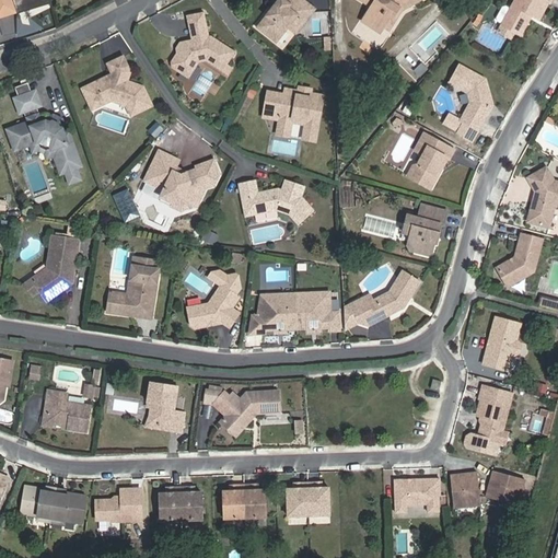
[(0,0),(0,13),(14,10),(12,0),(0,0)]
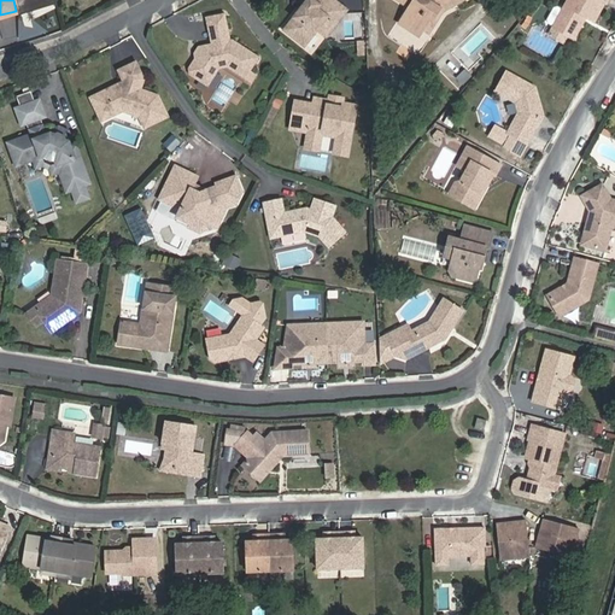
[(299,0),(302,1),(299,5),(302,6),(297,13),(294,11),(282,25),(303,41),(316,25),(324,13),(331,18),(341,4),(337,0),(299,0)]
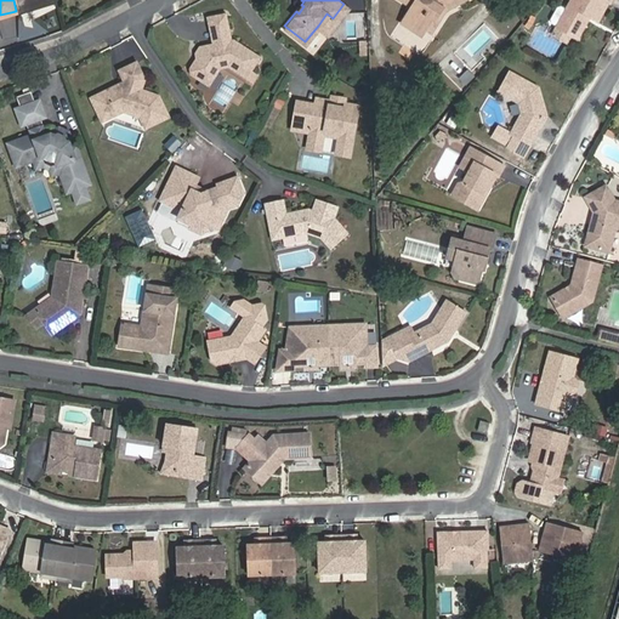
[(399,0),(410,6),(401,21),(419,33),(422,28),(424,29),(441,5),(449,0),(455,0),(456,1),(459,0),(419,0),(399,0)]
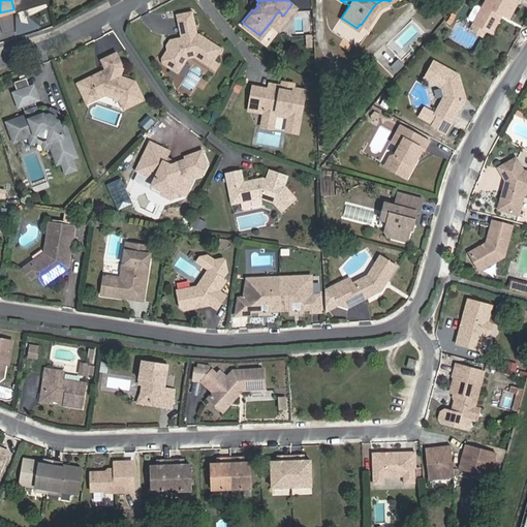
[(378,6),(389,1),(388,0),(382,0),(375,4),(361,25),(365,27),(378,6)]
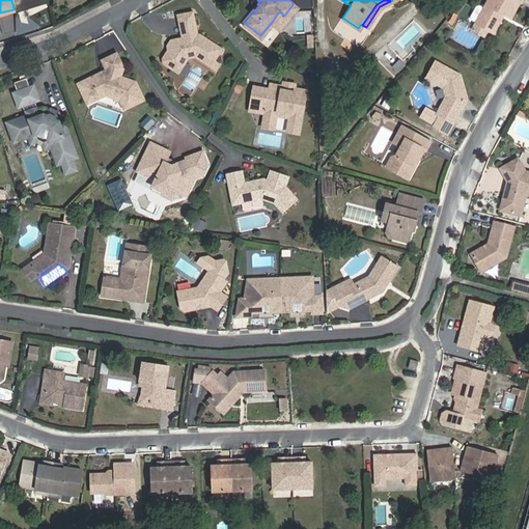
[(485,0),(482,7),(477,4),(474,5),(469,16),(469,19),(474,21),(471,28),(482,34),(486,28),(492,31),(499,18),(498,14),(499,11),(509,17),(518,1),(519,1),(520,0),(485,0)]
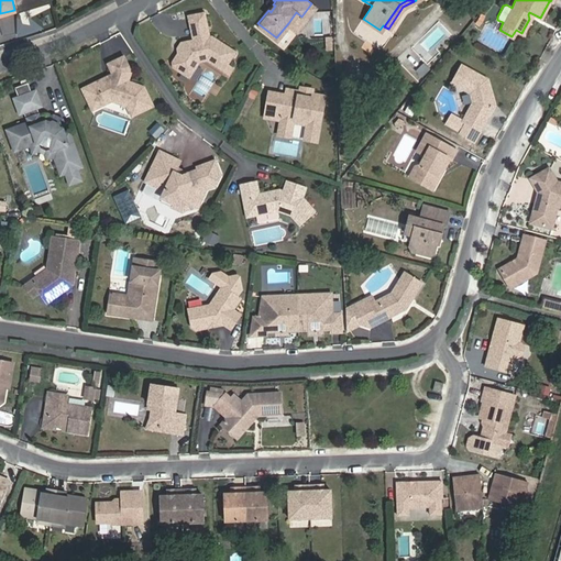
[(315,7),(311,3),(301,17),(296,12),(288,23),(296,30),(315,7)]
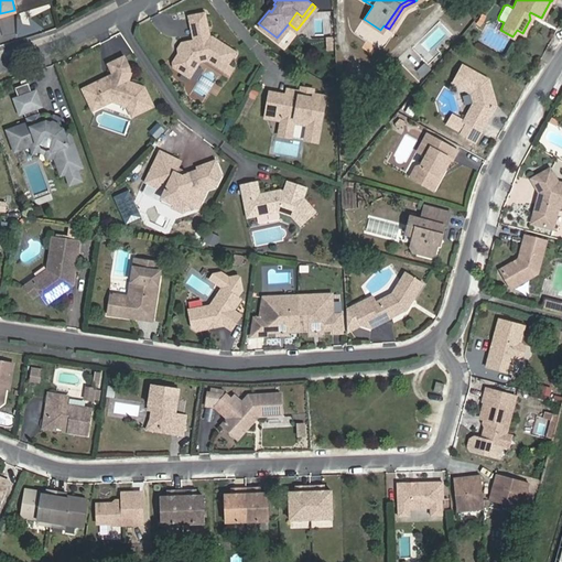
[(204,10),(186,13),(191,38),(192,42),(188,42),(184,40),(180,40),(175,46),(176,51),(174,53),(172,66),(181,72),(188,61),(196,65),(198,61),(206,60),(228,74),(233,66),(227,63),(235,50),(211,34),(208,34),(204,10)]
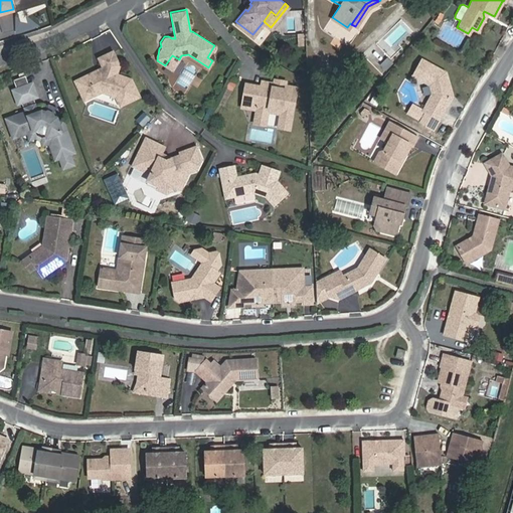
[(439,22),(442,12),(436,10),(432,20),(439,22)]
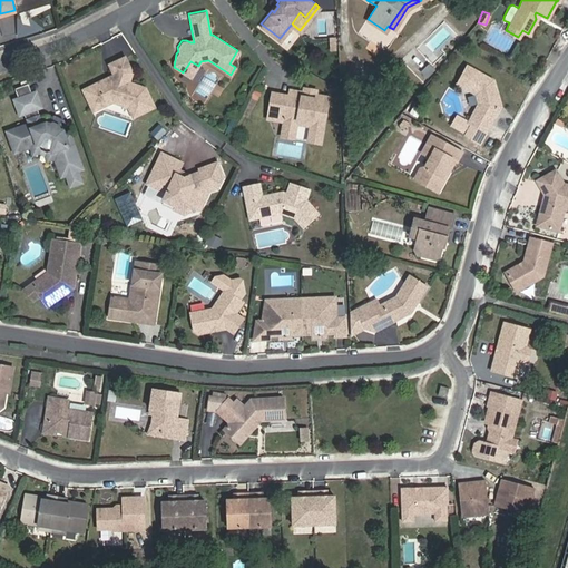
[(123,57),(109,64),(114,74),(114,76),(110,75),(82,88),(92,109),(111,100),(114,96),(118,94),(124,97),(128,106),(133,115),(153,106),(144,87),(125,80),(128,67),(123,57)]
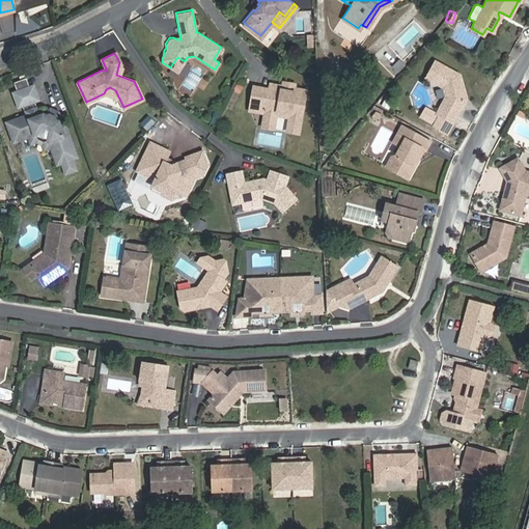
[(389,65),(396,72),(405,63),(398,57),(389,65)]
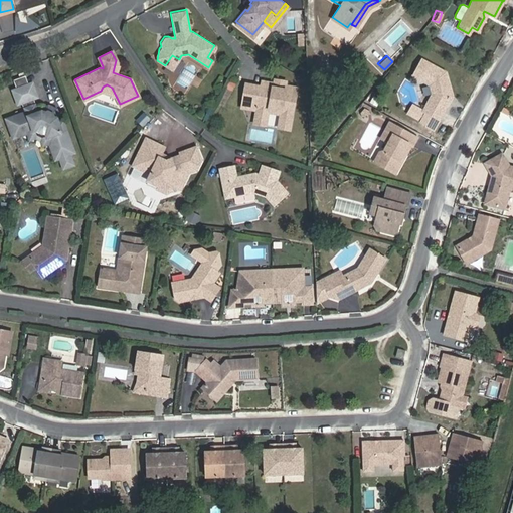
[(444,71),(420,58),(412,73),(429,82),(432,93),(422,109),(423,111),(438,118),(446,104),(445,100),(447,97),(450,96),(451,95),(444,71)]
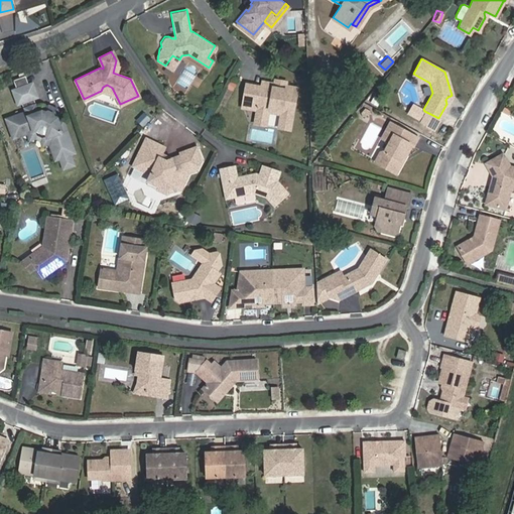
[(23,77),(14,80),(17,87),(26,84),(23,77)]
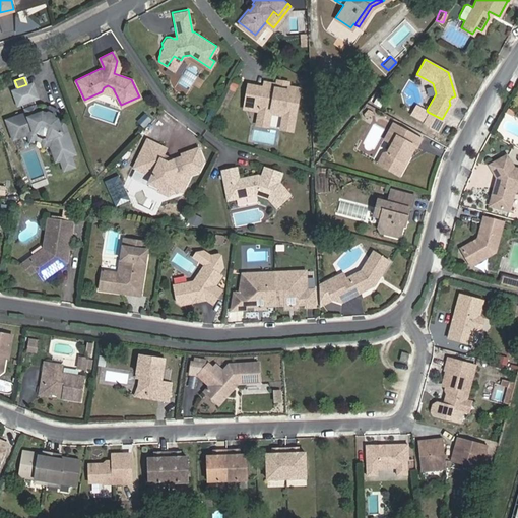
[(262,86),(247,83),(244,102),(257,105),(257,109),(258,110),(256,120),(268,122),(269,112),(274,109),(279,110),(282,114),(280,124),(293,126),(299,87),(287,85),(282,87),(279,87),(275,83),(263,80),(262,86)]
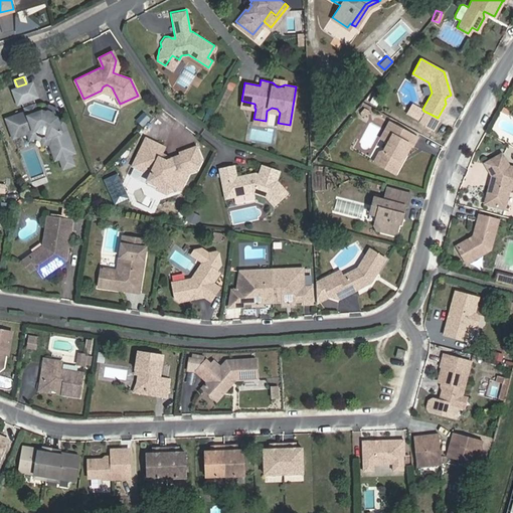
[(17,87),(12,89),(17,102),(22,100),(30,97),(35,95),(31,82),(26,83),(17,87)]
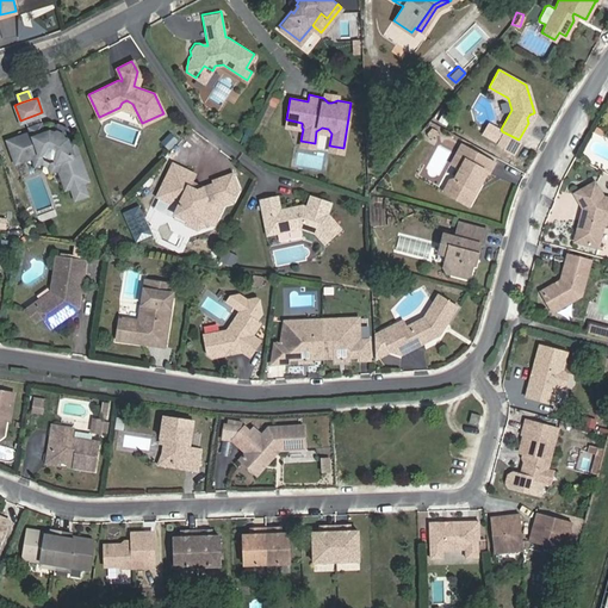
[(26,118),(29,126),(39,123),(36,115),(26,118)]
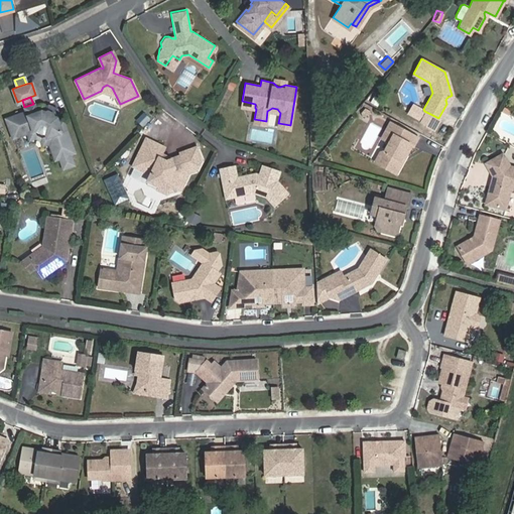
[(72,163),(69,153),(73,151),(67,133),(61,135),(60,130),(65,129),(61,120),(57,122),(55,117),(58,117),(56,111),(51,113),(46,110),(45,106),(39,108),(40,110),(36,112),(35,109),(33,104),(24,107),(25,111),(27,115),(23,116),(21,112),(5,118),(12,136),(21,133),(20,130),(26,128),(26,131),(35,128),(45,132),(48,141),(51,140),(53,146),(50,147),(54,157),(59,156),(62,166),(72,163)]
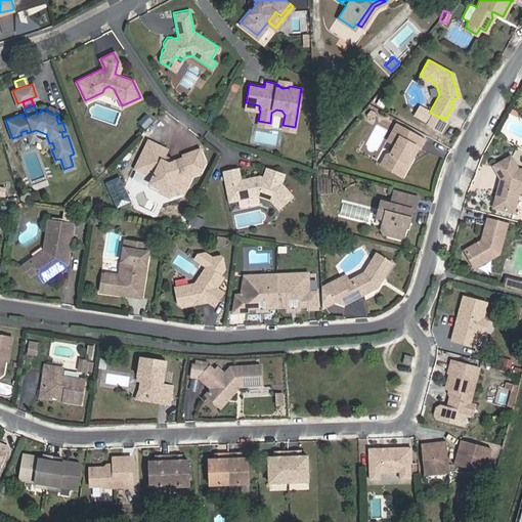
[(422,118),(427,110),(419,105),(414,114),(422,118)]
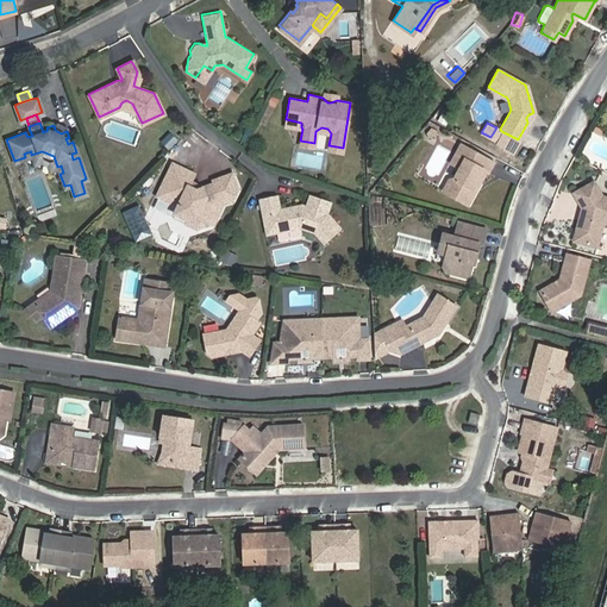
[(501,131),(500,129),(496,127),(490,137),(496,141),(501,131)]
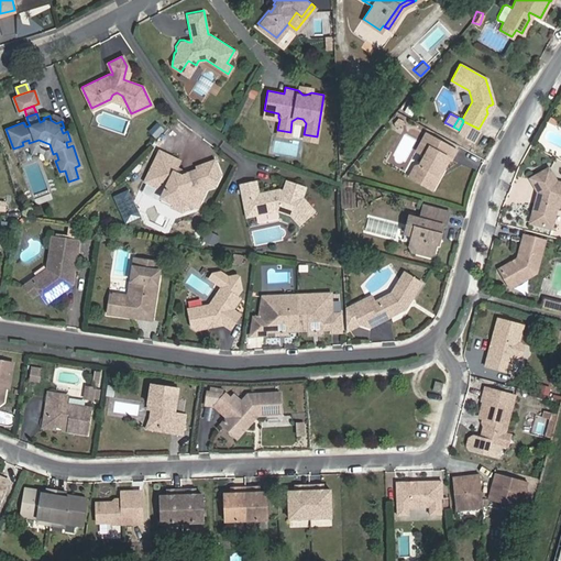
[(153,120),(146,131),(156,135),(162,124),(153,120)]
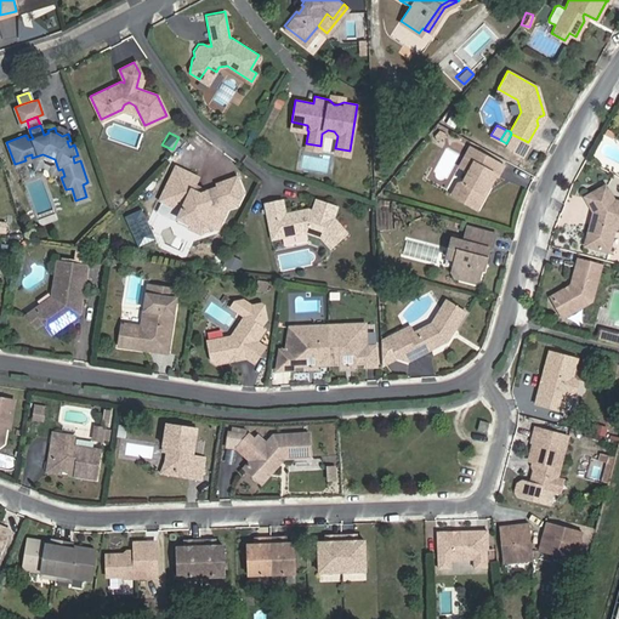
[(501,164),(469,146),(459,165),(467,170),(463,181),(456,182),(450,194),(476,208),(484,193),(481,192),(486,183),(488,186),(494,174),(497,175),(501,164)]
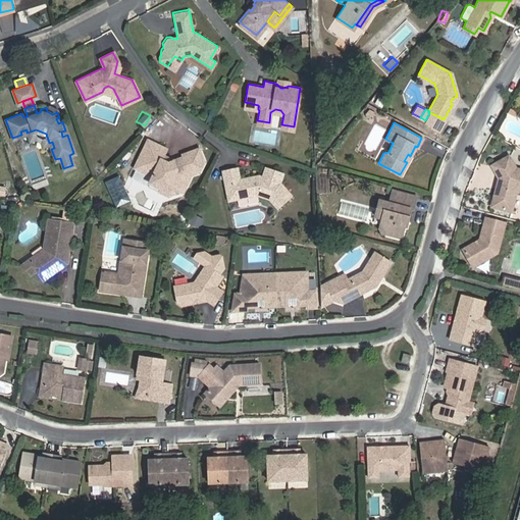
[(147,139),(134,166),(155,176),(153,179),(157,190),(167,195),(176,191),(178,189),(182,191),(190,173),(198,170),(203,160),(198,147),(182,153),(183,156),(167,161),(160,158),(165,148),(147,139)]
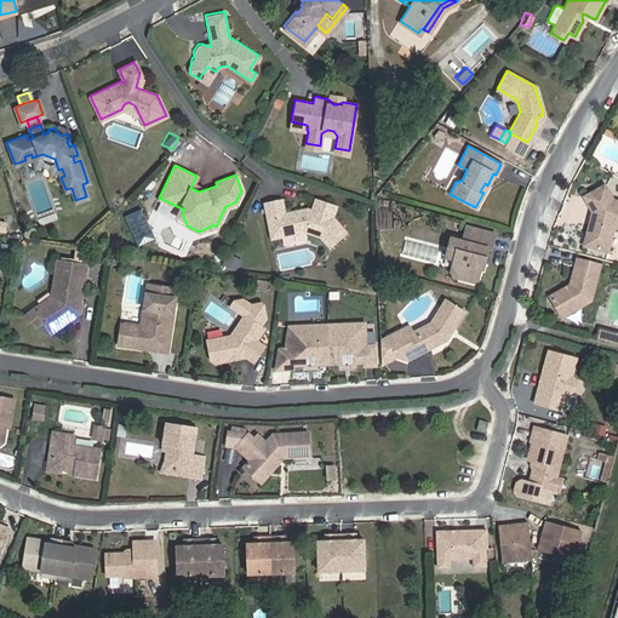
[(604,183),(584,195),(593,210),(595,213),(594,215),(593,219),(589,221),(583,244),(607,250),(613,223),(617,224),(617,199),(612,199),(604,183)]
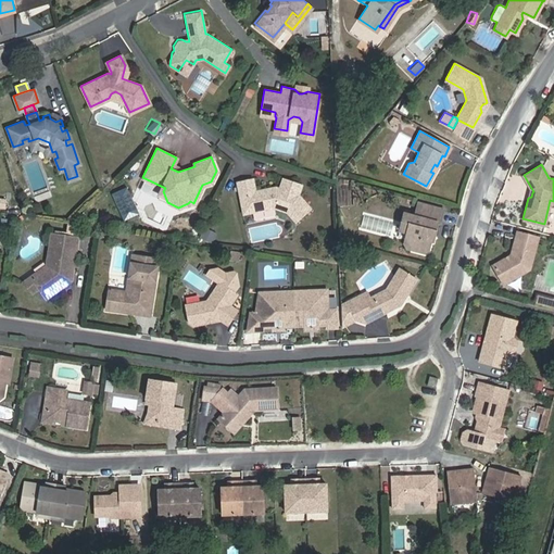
[(252,177),(236,180),(240,202),(248,200),(250,211),(274,206),(286,211),(296,222),(310,208),(298,193),(301,184),(281,177),(278,187),(275,186),(254,190),(252,177)]
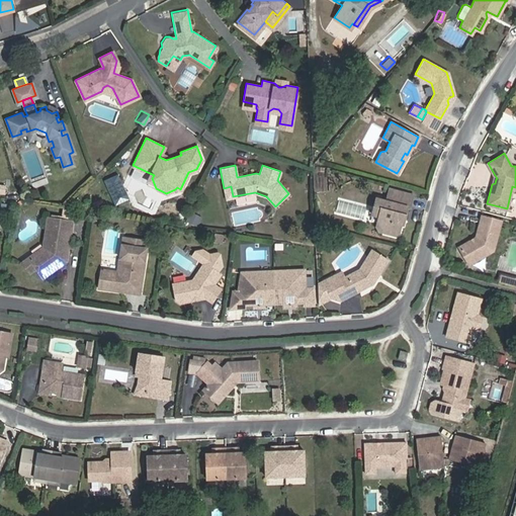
[(381,230),(393,233),(396,231),(399,222),(400,218),(404,217),(407,206),(409,204),(412,192),(389,186),(385,198),(382,197),(373,195),(370,206),(377,208),(375,212),(374,218),(381,230)]
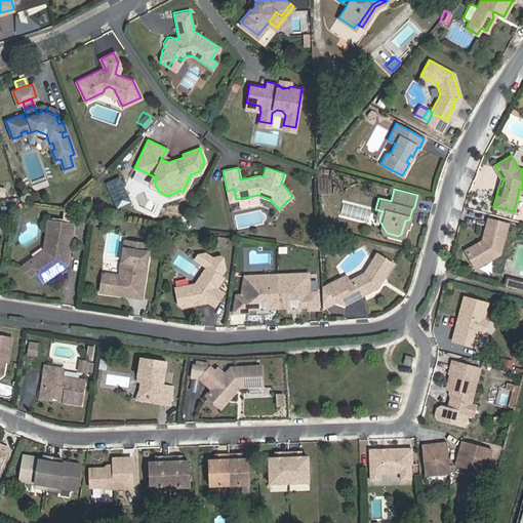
[(187,224),(200,227),(202,216),(190,212),(187,224)]
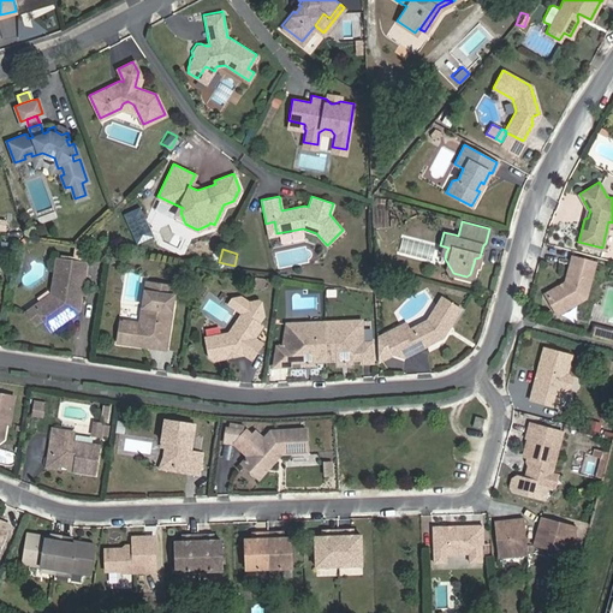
[(545,292),(555,313),(584,296),(594,261),(571,255),(564,280),(563,285),(560,286),(555,285),(545,292)]
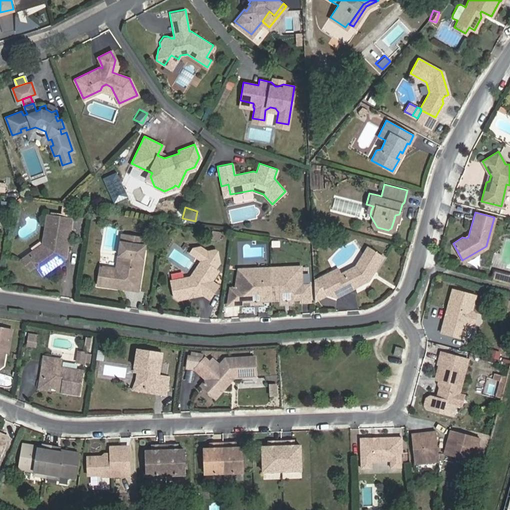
[(67,217),(45,214),(44,223),(46,224),(44,244),(29,255),(34,263),(42,273),(61,258),(62,248),(65,248),(68,225),(66,225),(67,217)]
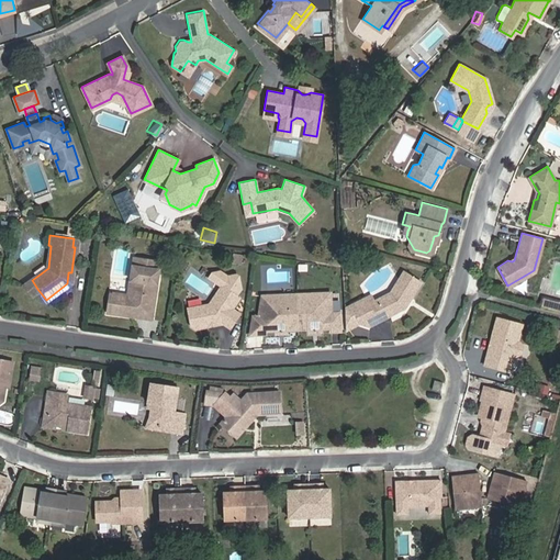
[(48,268),(51,246),(48,245),(45,266),(23,282),(31,293),(37,289),(32,280),(48,268)]
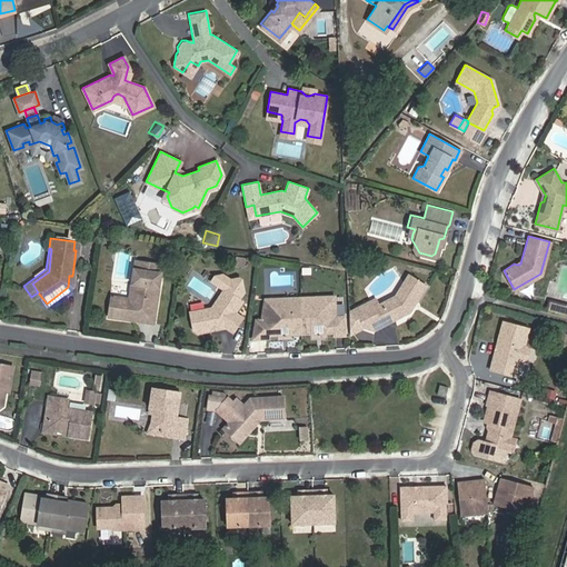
[(244,257),(235,256),(234,265),(242,266),(244,257)]
